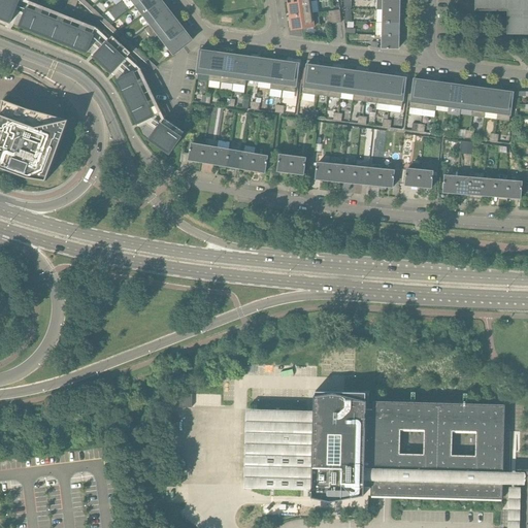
[(0,0),(0,19),(10,24),(19,0),(0,0)]
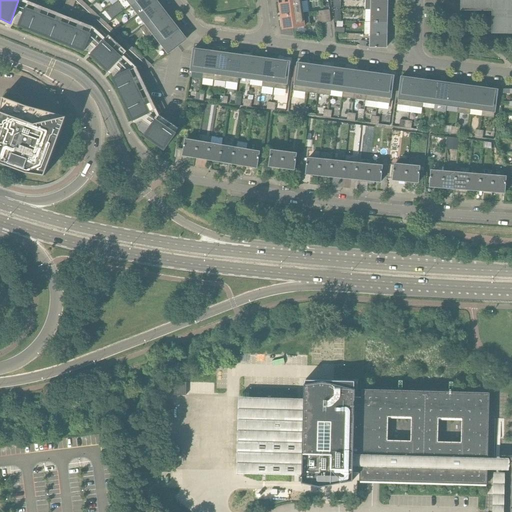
[(67,0),(63,10),(71,13),(76,1),(75,0),(67,0)]
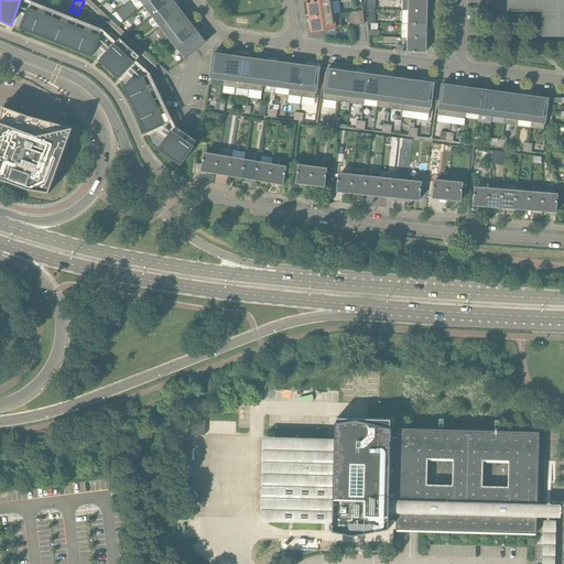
[(94,10),(97,7),(88,0),(87,0),(86,2),(94,10)]
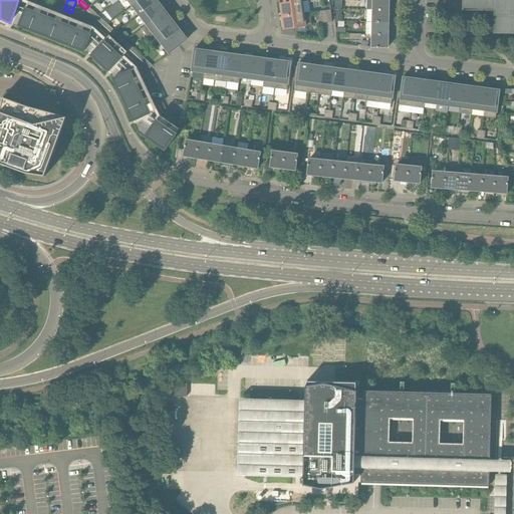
[(140,0),(133,6),(140,16),(158,2),(156,0),(140,0)]
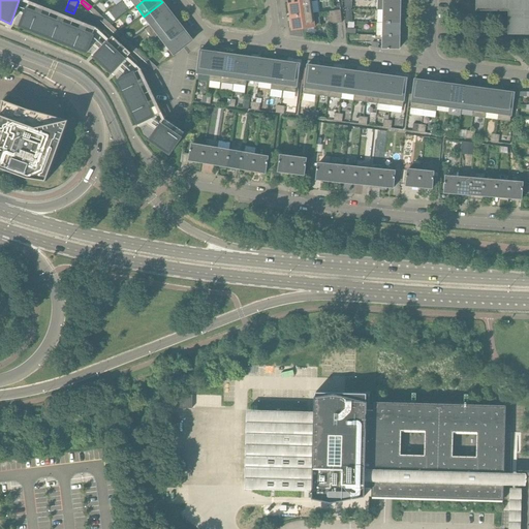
[(384,10),(400,10),(400,0),(377,0),(377,10),(384,10)]
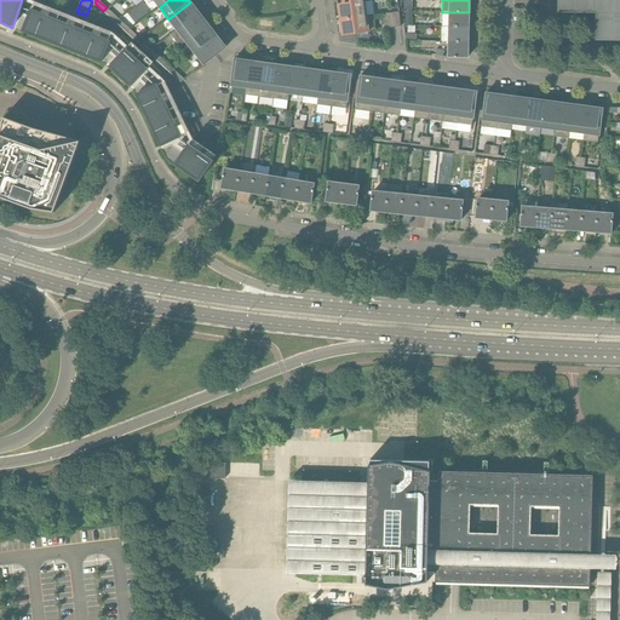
[(619,0),(557,0),(558,13),(589,13),(589,32),(596,32),(596,41),(619,41),(619,0)]
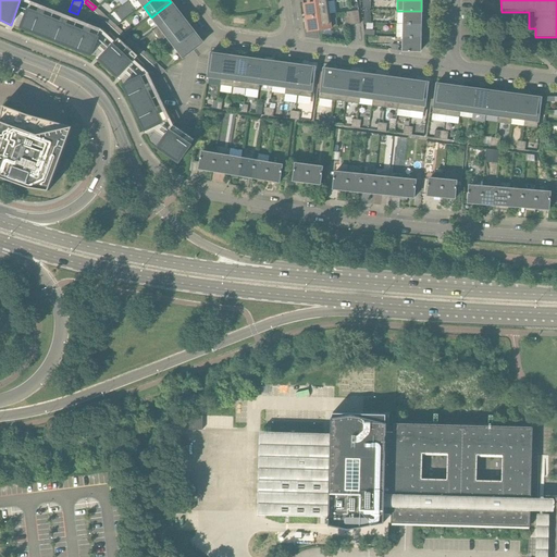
[(91,57),(101,29),(32,1),(21,28),(91,57)]
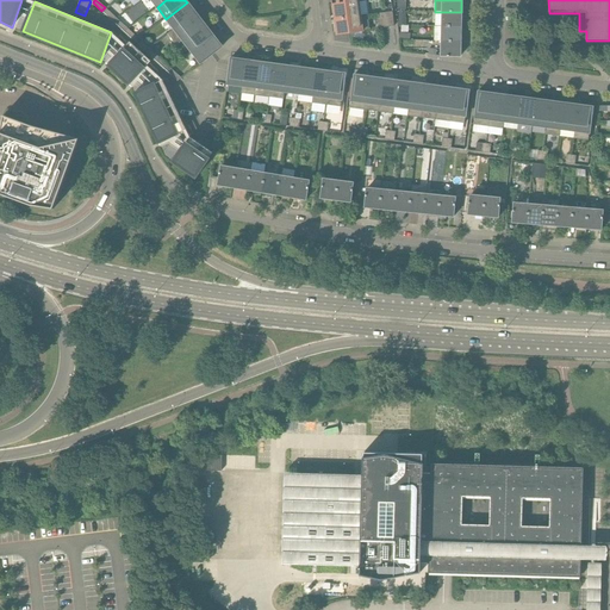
[(166,19),(174,30),(195,13),(187,2),(166,19)]
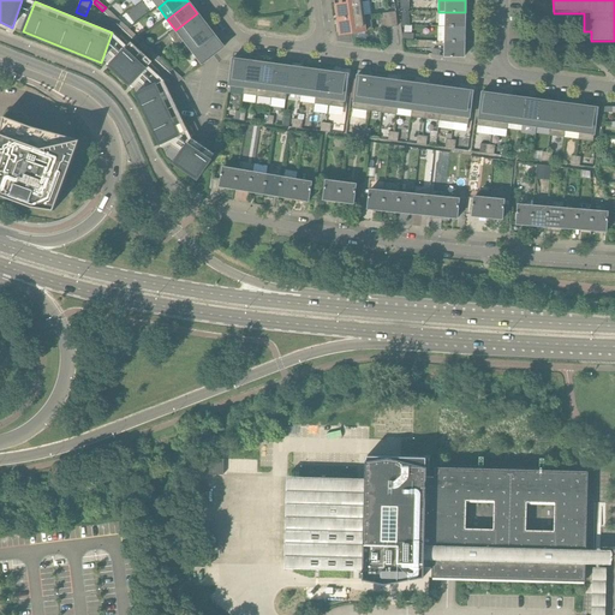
[(338,19),(364,16),(362,3),(335,6),(338,19)]
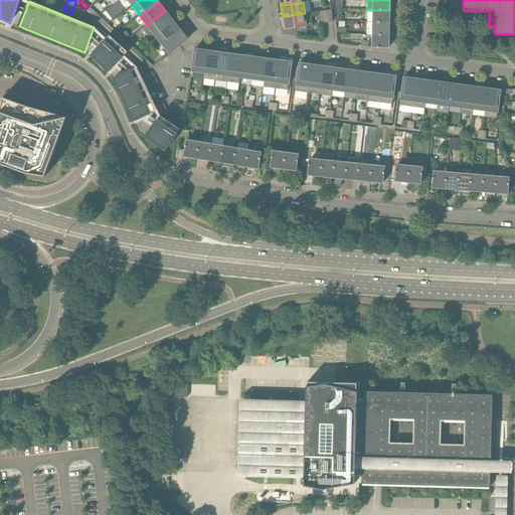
[(95,17),(97,14),(90,8),(88,11),(95,17)]
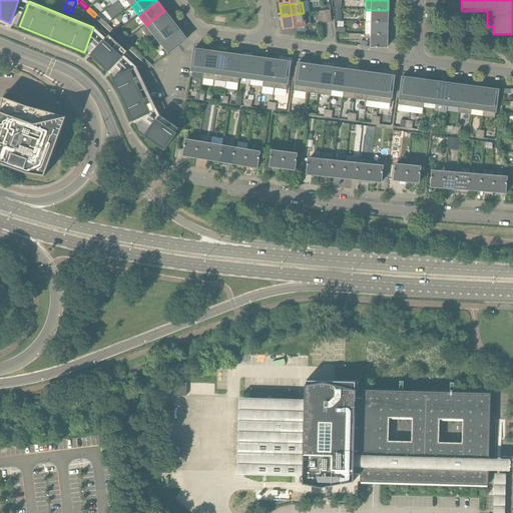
[(373,22),(388,23),(388,10),(373,10),(373,22)]
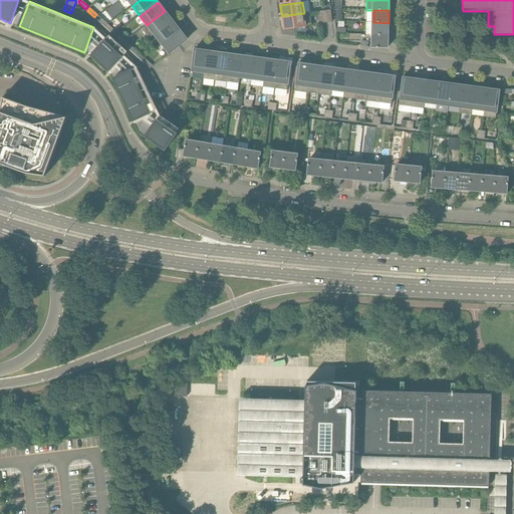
[(149,38),(154,34),(172,20),(165,11),(147,25),(142,29),(149,38)]
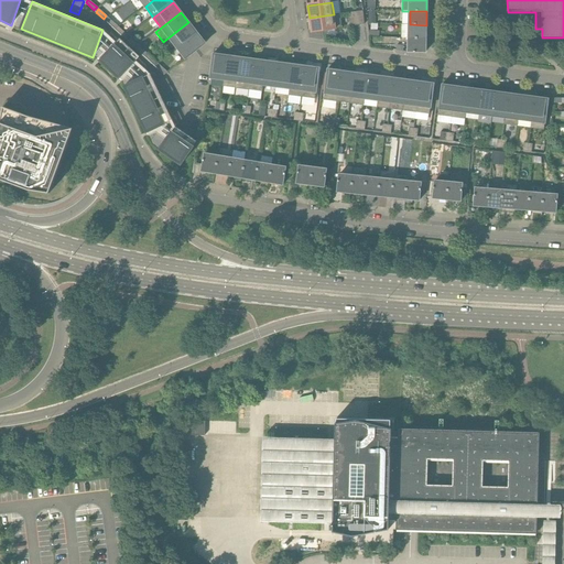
[(350,26),(358,25),(356,12),(349,13),(350,26)]
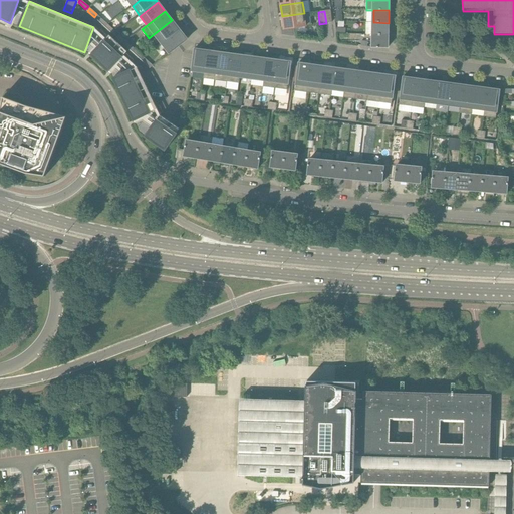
[(310,13),(304,13),(282,16),(283,27),(284,30),(311,26),(310,13)]
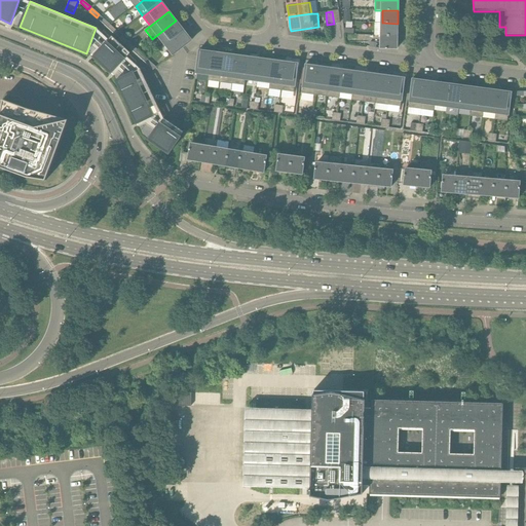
[(106,27),(108,24),(101,16),(99,20),(106,27)]
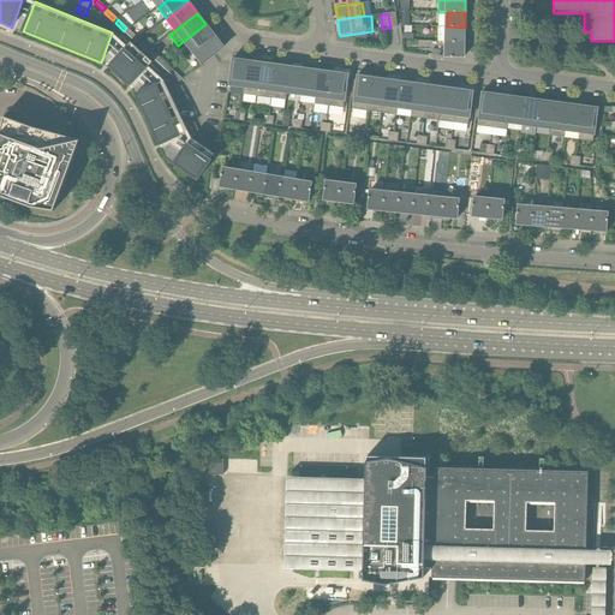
[(184,41),(193,53),(215,36),(206,24),(184,41)]
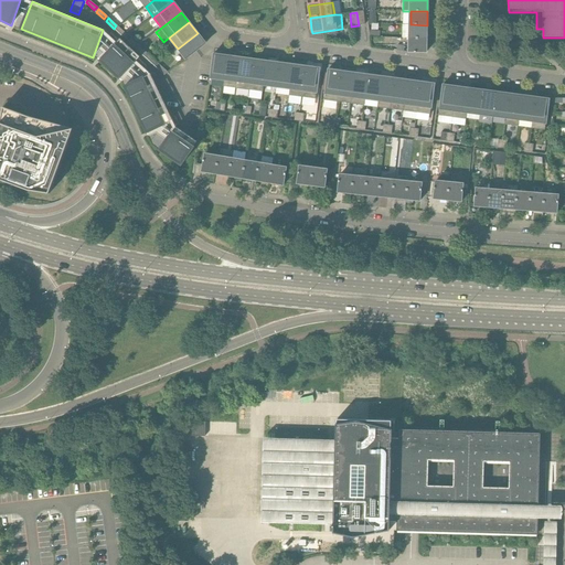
[(409,39),(426,39),(427,25),(411,24),(409,39)]
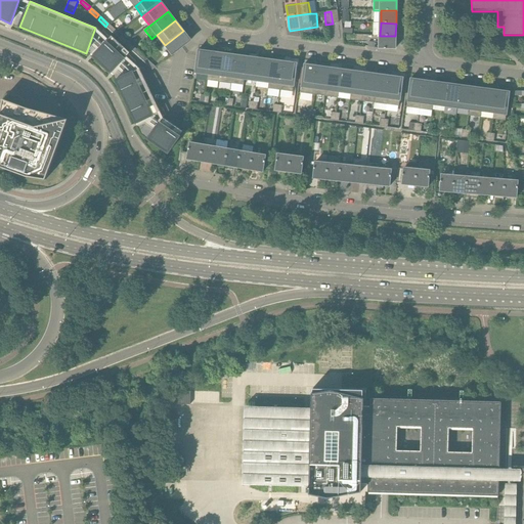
[(115,35),(117,32),(110,25),(106,28),(115,35)]
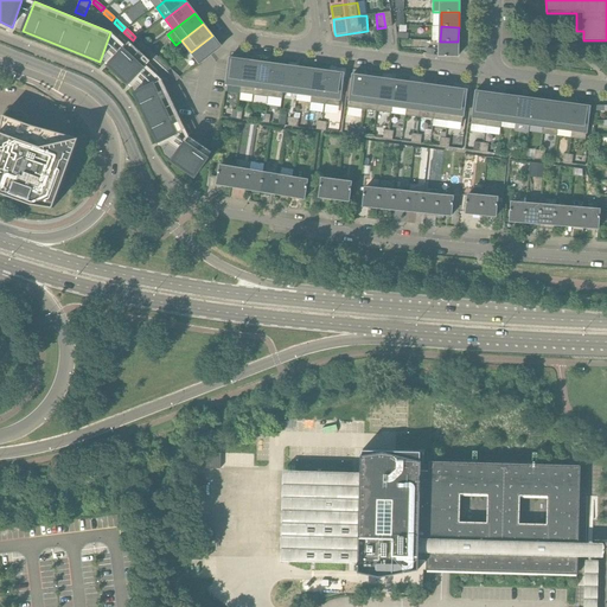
[(199,64),(211,56),(221,48),(212,36),(191,52),(199,64)]
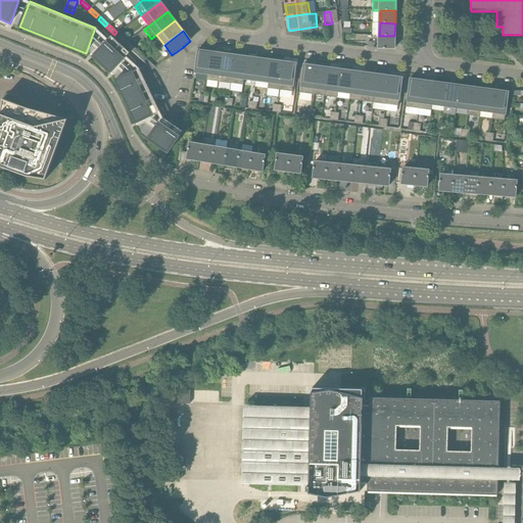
[(124,43),(126,40),(119,34),(115,36),(124,43)]
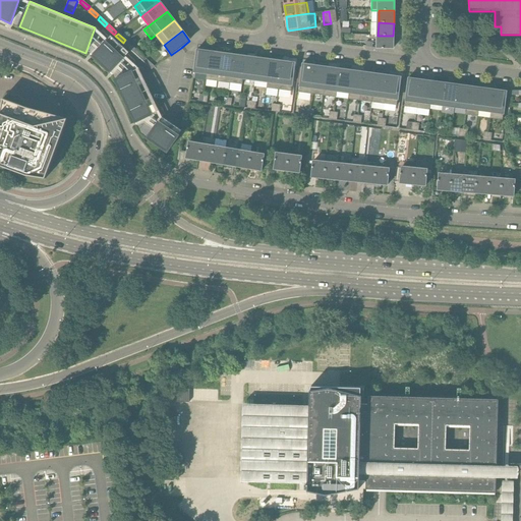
[(378,36),(378,49),(393,49),(393,36),(378,36)]
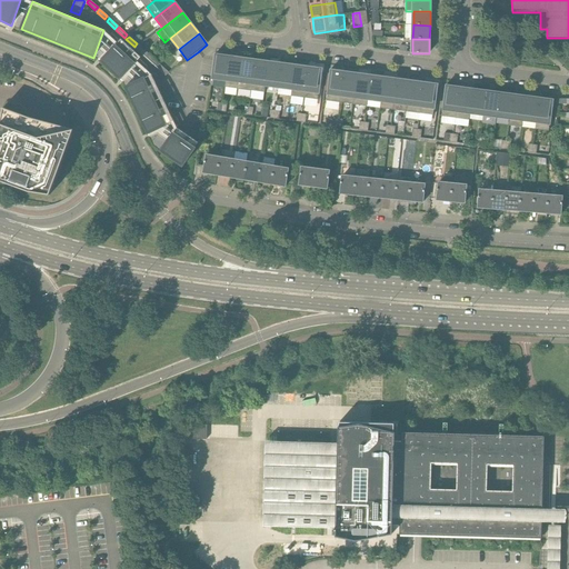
[(120,80),(138,61),(141,58),(121,40),(118,43),(101,62),(120,80)]
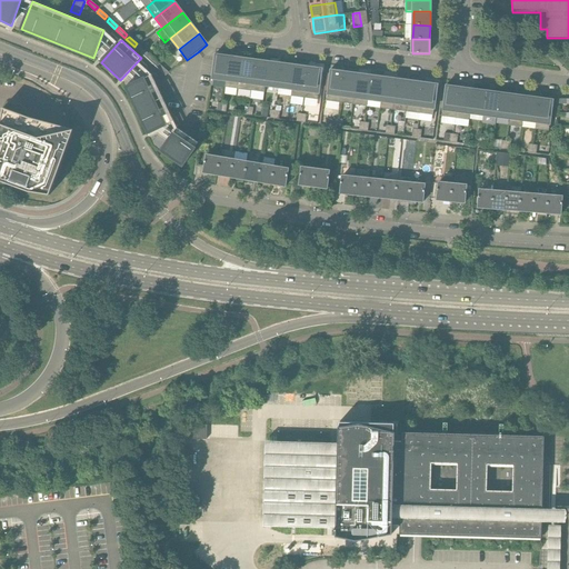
[(143,56),(147,52),(139,46),(136,49),(143,56)]
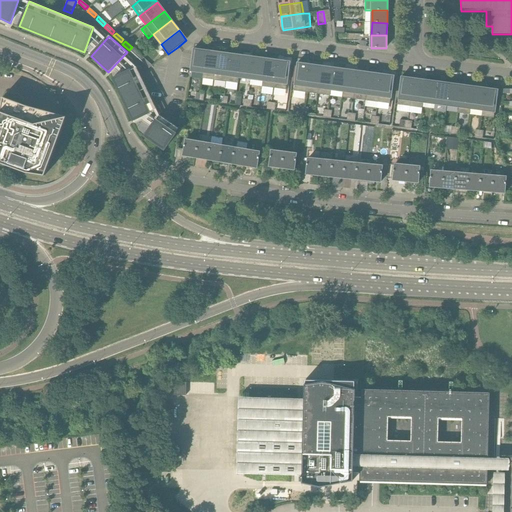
[(138,59),(141,56),(134,49),(131,52),(138,59)]
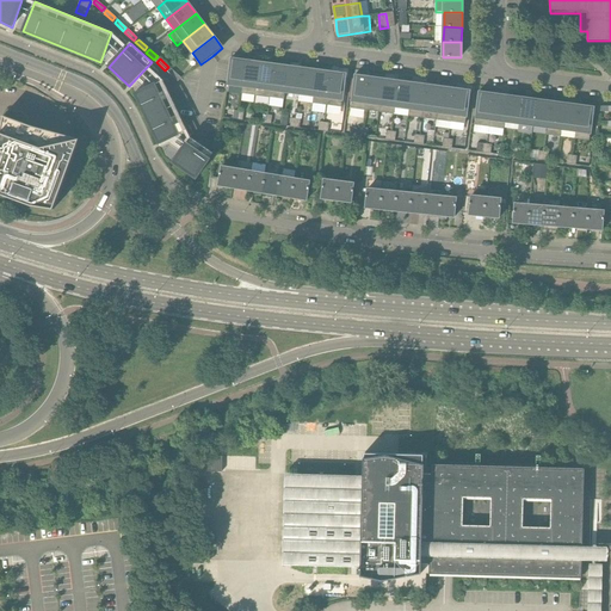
[(230,66),(228,84),(228,85),(242,87),(246,61),(233,60),(233,59),(232,59),(230,61),(232,61),(230,66)]
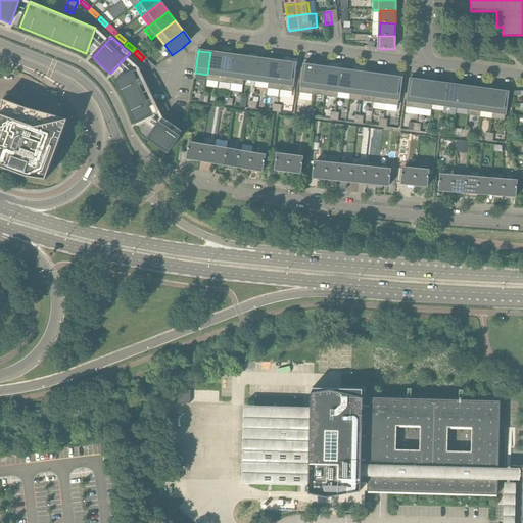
[(223,54),(210,52),(207,75),(206,81),(219,82),(223,54)]
